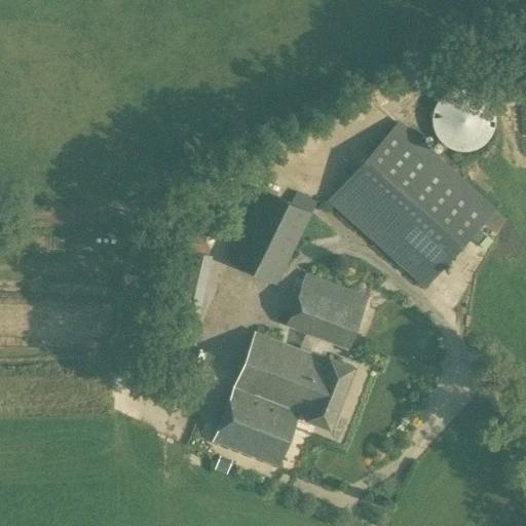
[(474,150),(482,145),(489,138),(494,128),(495,119),(493,109),(489,101),(482,94),(473,88),(462,87),(453,89),(444,94),(437,101),(433,110),(430,120),(433,129),(438,139),(445,146),(453,150),(463,151),(474,150)]
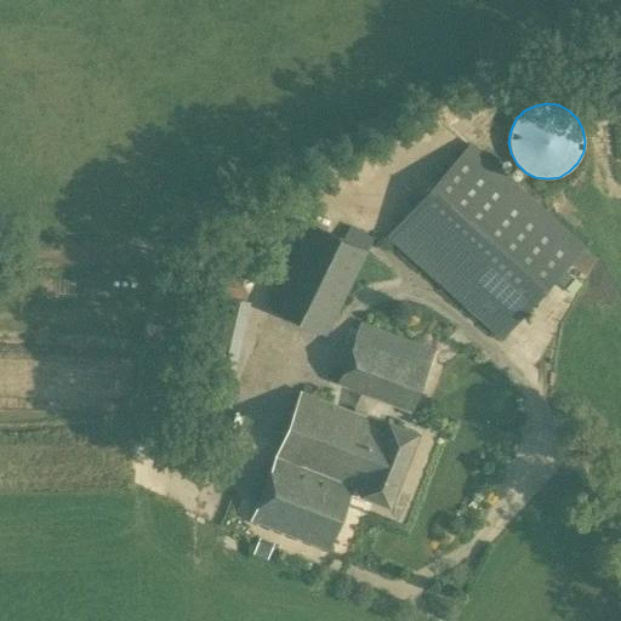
[(501,340),(585,245),(469,142),(386,235),(501,340)]
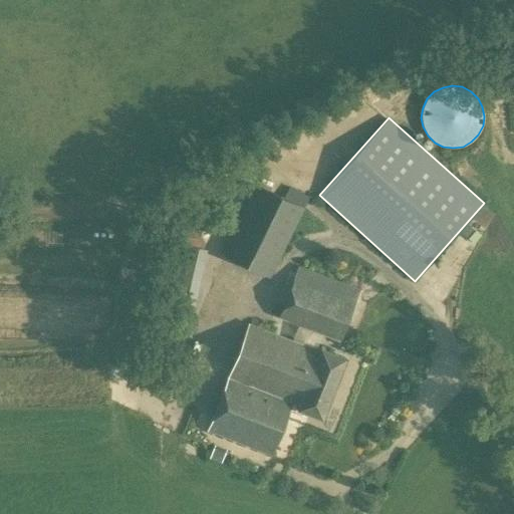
[(270,278),(304,209),(256,185),(222,254),(270,278)]
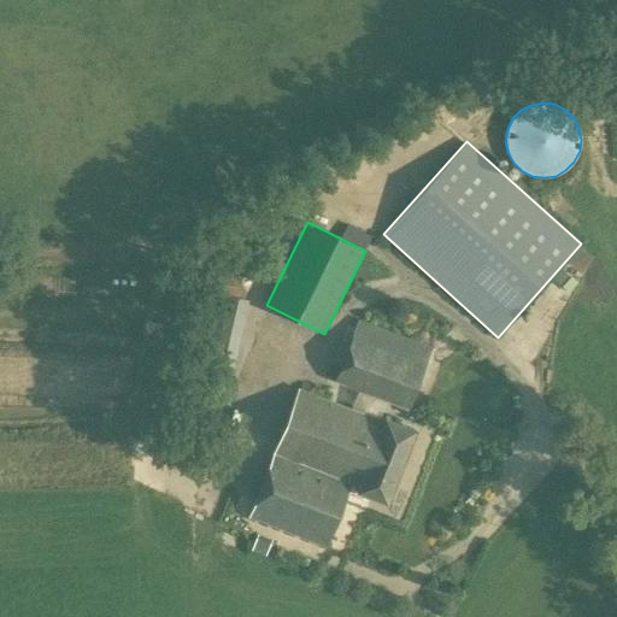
[(407,411),(432,347),(358,319),(335,382),(407,411)]
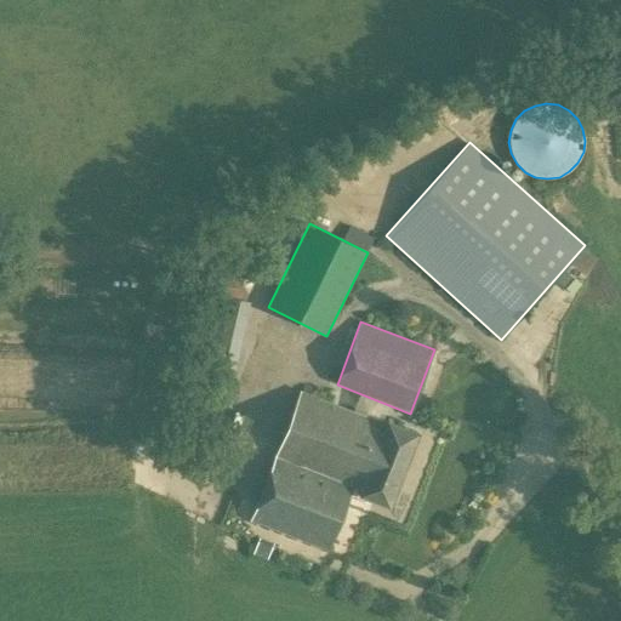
[(328,550),(351,493),(389,507),(419,433),(388,421),(386,426),(301,392),(251,520),(328,550)]
